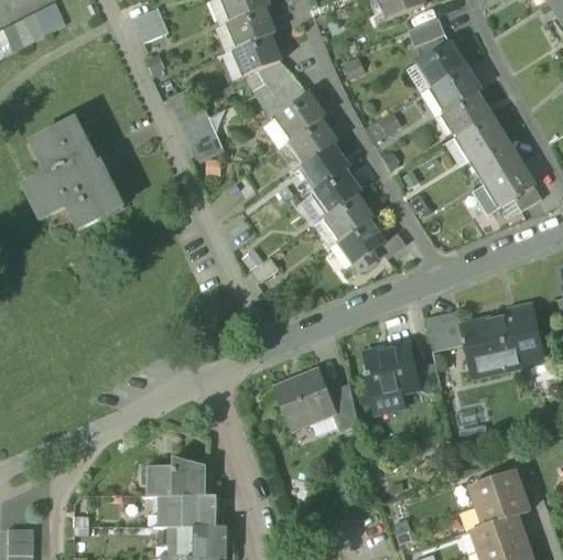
[(236,19),(227,0),(207,0),(218,25),(229,21),(236,19)]
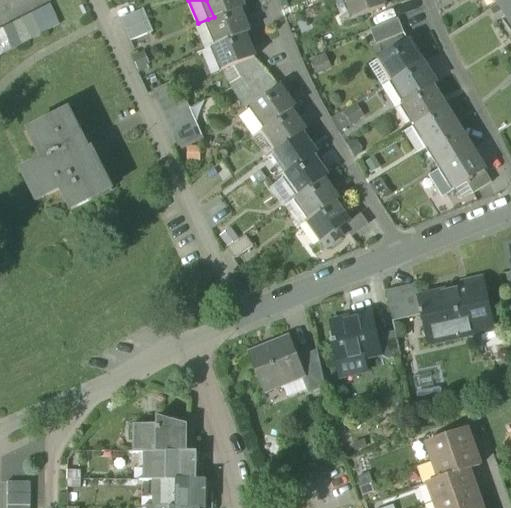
[(243,5),(241,0),(206,0),(214,17),(238,7),(243,5)]
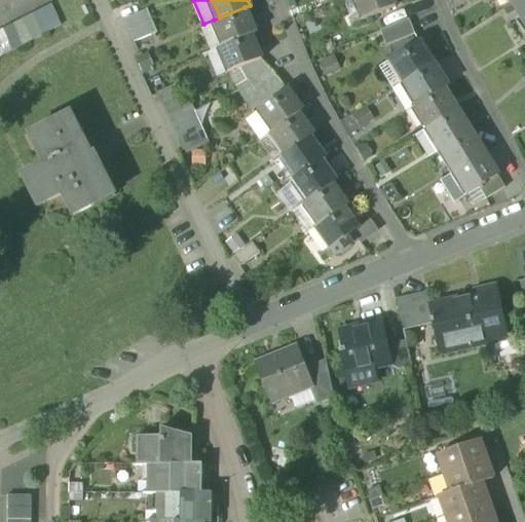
[(355,22),(366,17),(359,0),(346,0),(355,22)]
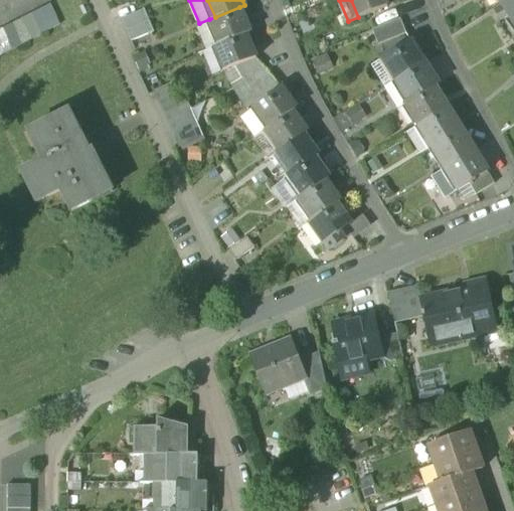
[(388,4),(386,0),(351,0),(358,17),(388,4)]
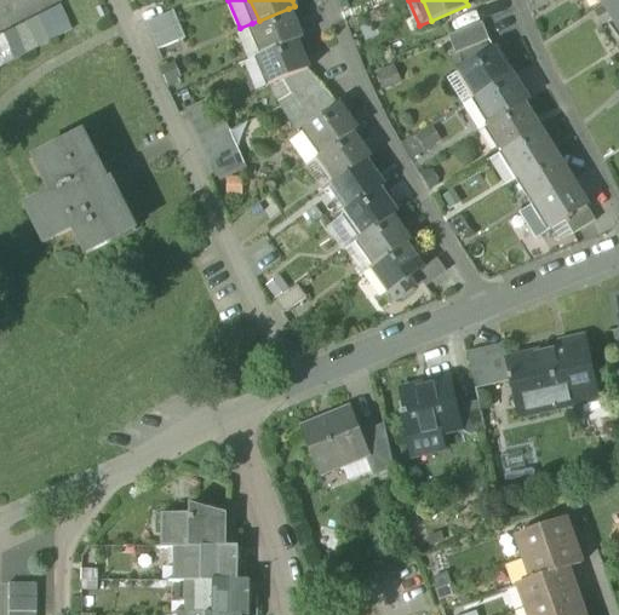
[(602,0),(613,18),(618,13),(618,0),(602,0)]
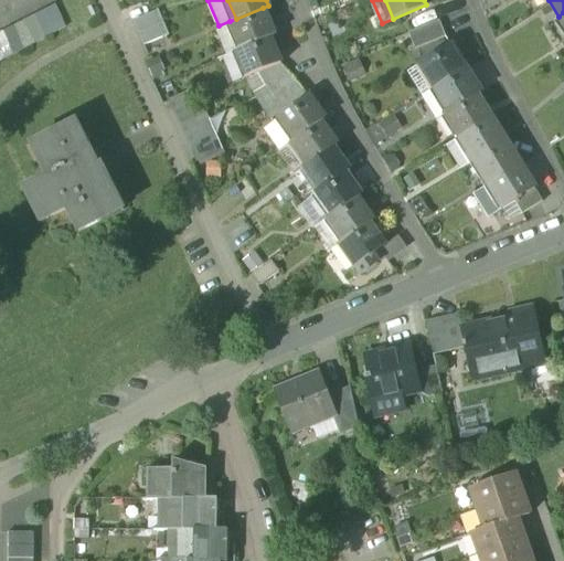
[(53,1),(42,6),(53,29),(64,23),(53,1)]
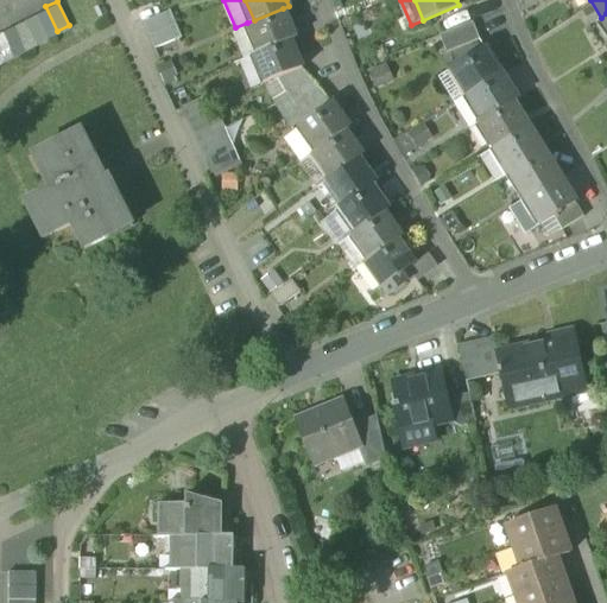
[(46,37),(57,31),(45,6),(35,12),(46,37)]
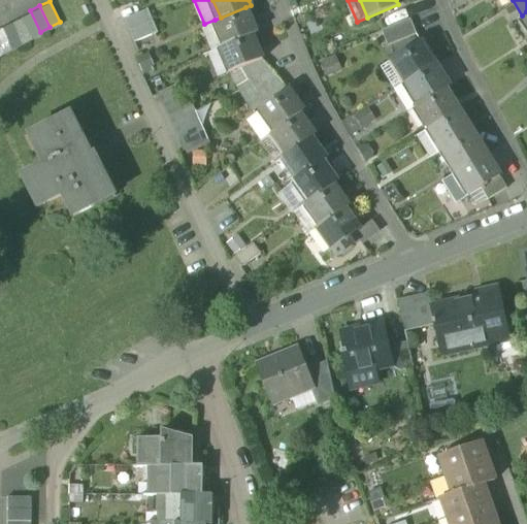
[(124,15),(129,27),(152,18),(146,5),(124,15)]
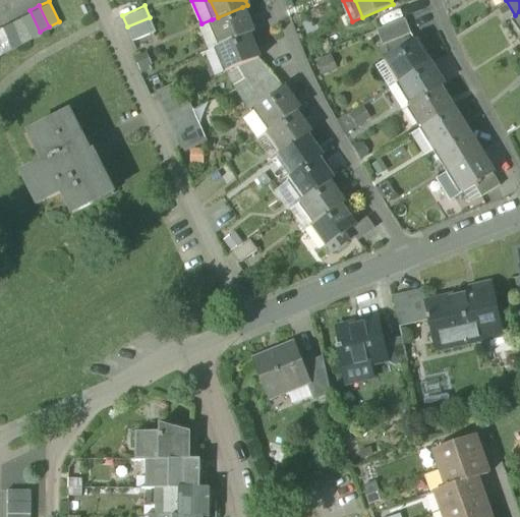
[(252,31),(242,7),(218,17),(212,19),(221,43),(248,32),(252,31)]
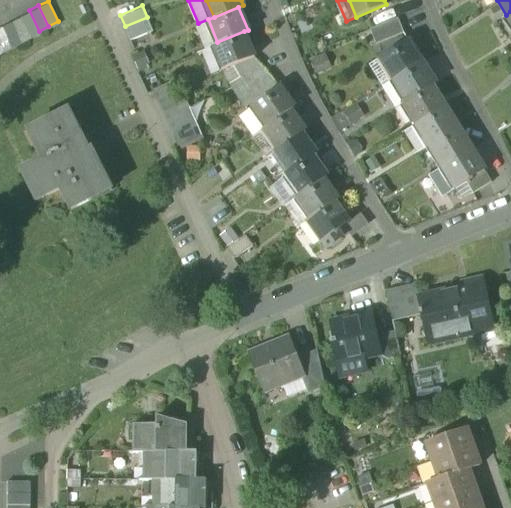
[(29,35),(39,31),(29,10),(19,15),(29,35)]
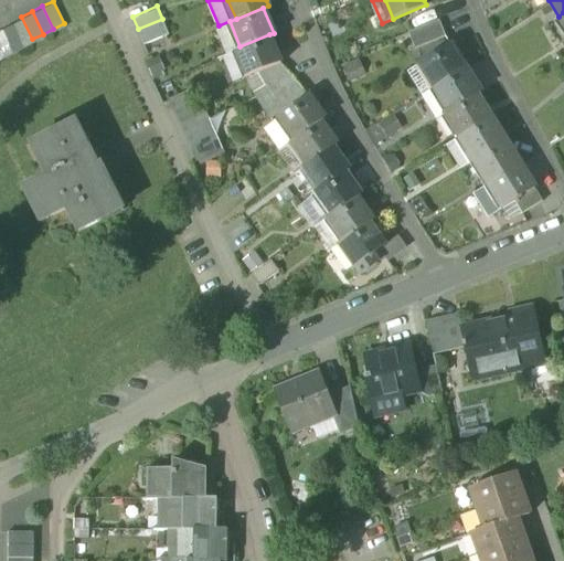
[(407,29),(414,45),(445,32),(438,16),(407,29)]
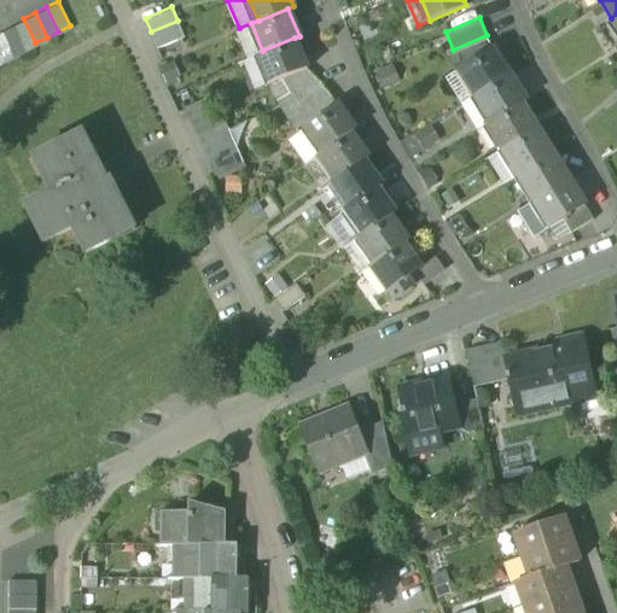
[(24,48),(35,42),(23,18),(11,24),(24,48)]
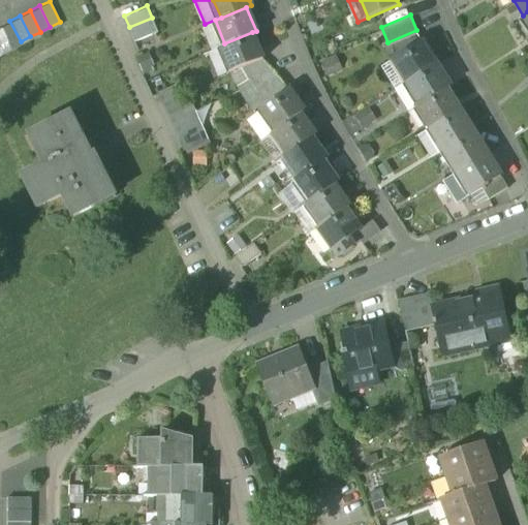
[(157,29),(152,18),(129,27),(133,38),(157,29)]
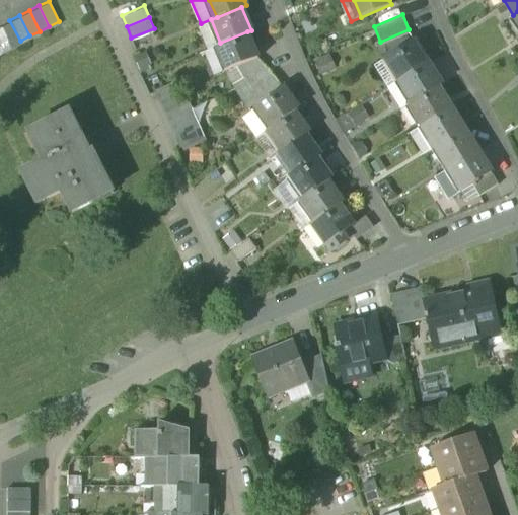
[(220,43),(211,19),(201,23),(196,25),(206,49),(217,45),(220,43)]
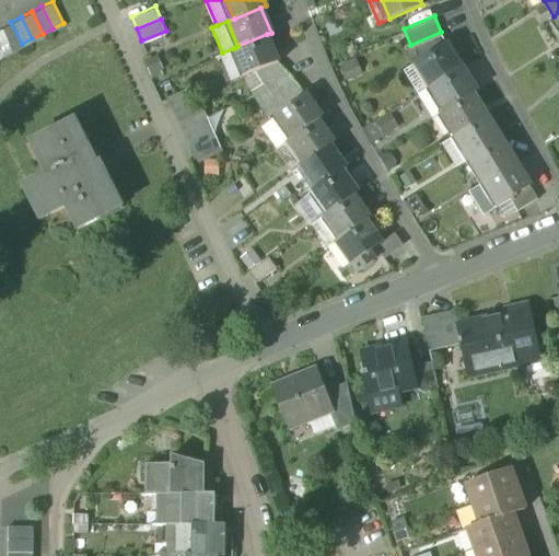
[(11,49),(22,44),(10,22),(0,27),(11,49)]
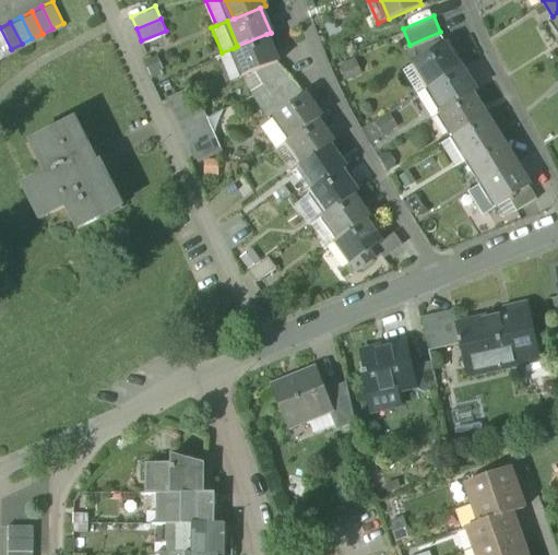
[(0,52),(1,55),(11,49),(0,27),(0,52)]
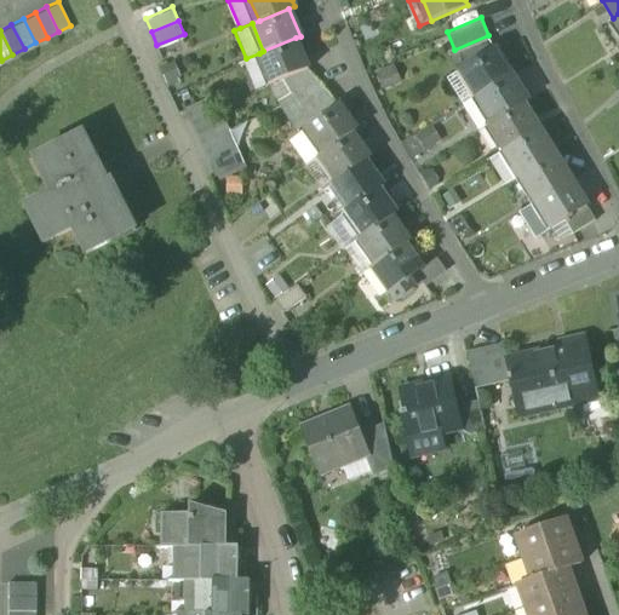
[(308,67),(296,38),(263,51),(259,53),(271,82),(281,79),(308,67)]
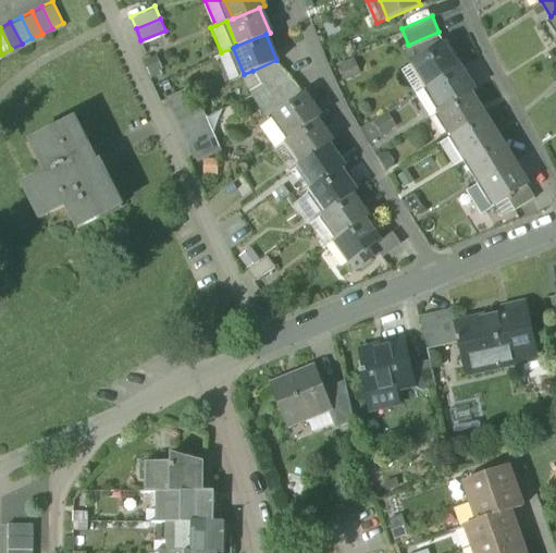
[(414,59),(429,84),(459,65),(444,40),(414,59)]
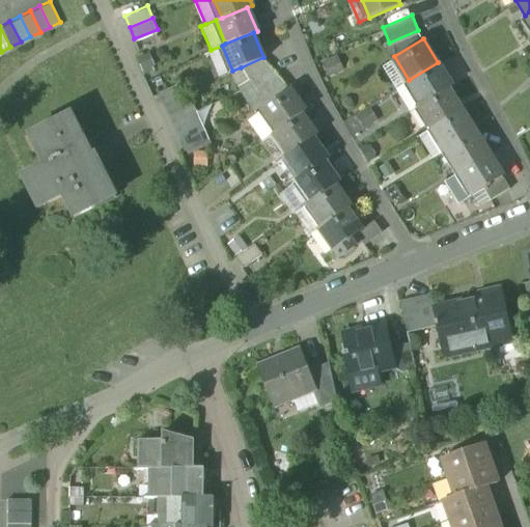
[(232,71),(222,46),(211,50),(206,52),(218,77),(227,73),(232,71)]
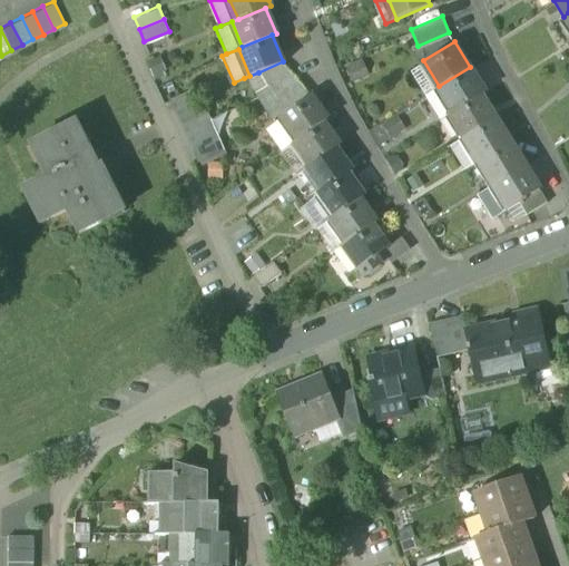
[(145,60),(154,78),(165,74),(164,69),(166,68),(159,54),(145,60)]
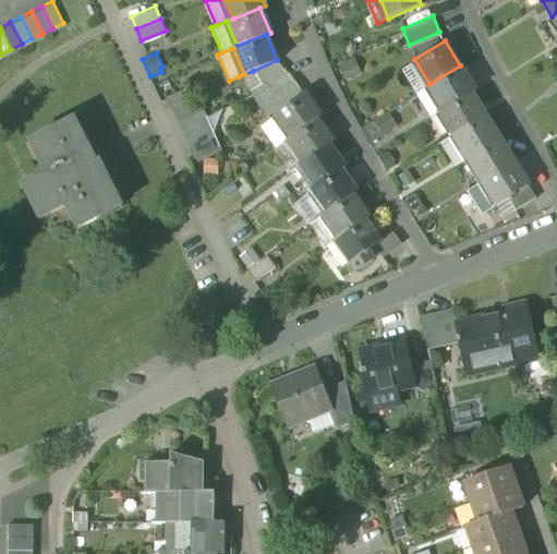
[(354,55),(337,62),(343,79),(361,71),(354,55)]
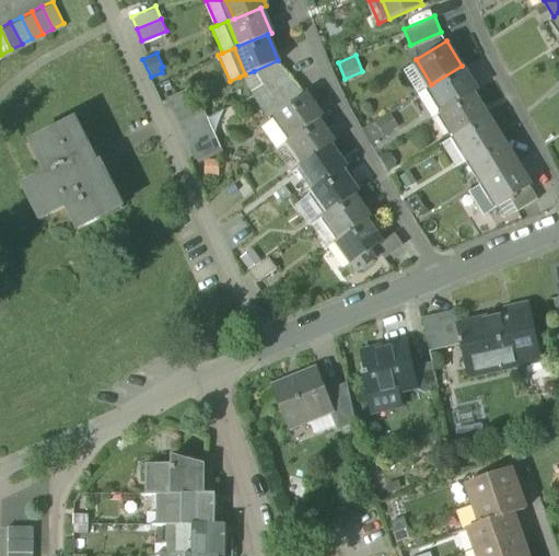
[(402,68),(417,93),(431,84),(416,59),(402,68)]
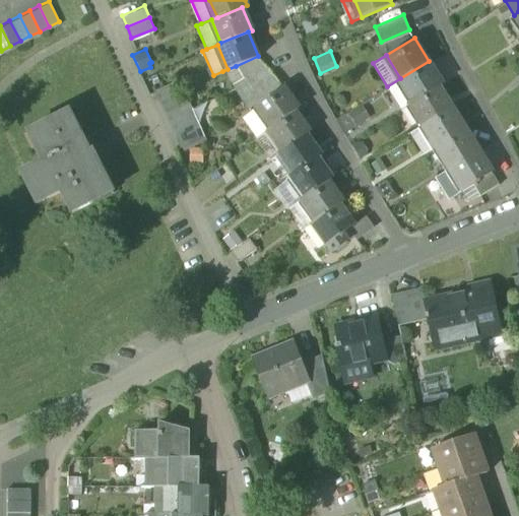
[(248,79),(264,98),(282,84),(258,56),(236,66),(248,79)]
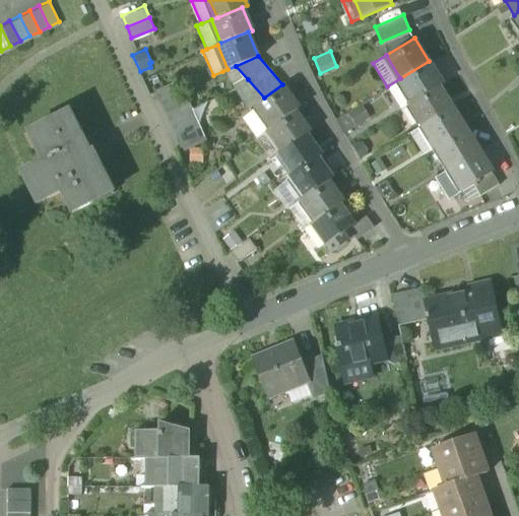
[(442,82),(429,61),(400,78),(414,100),(438,85),(442,82)]
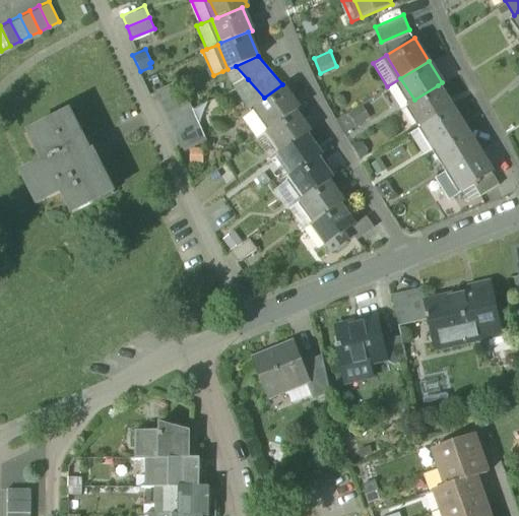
[(228,69),(222,71),(233,85),(248,110),(255,105),(264,98),(248,79),(236,66),(228,69)]
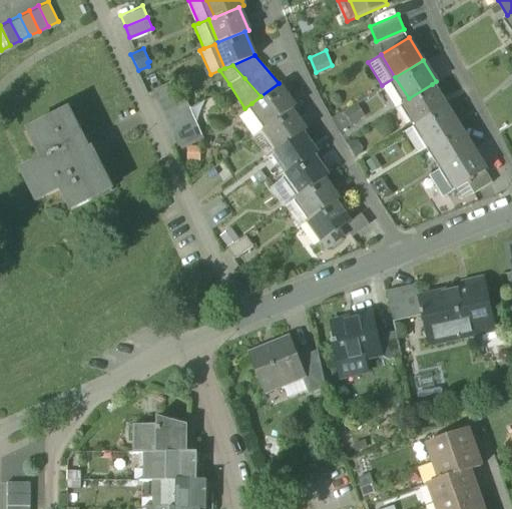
[(153,88),(158,99),(181,89),(177,77),(153,88)]
